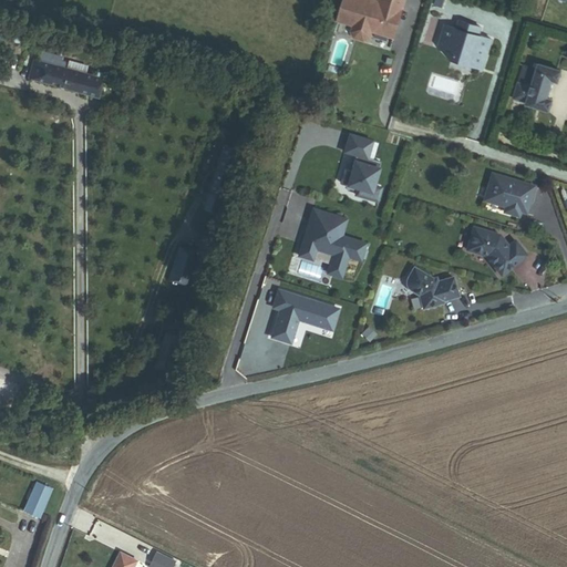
[(393,38),(405,0),(379,0),(379,2),(371,0),(343,0),(338,21),(353,26),(352,32),(354,38),(364,41),(370,38),(371,31),(393,38)]
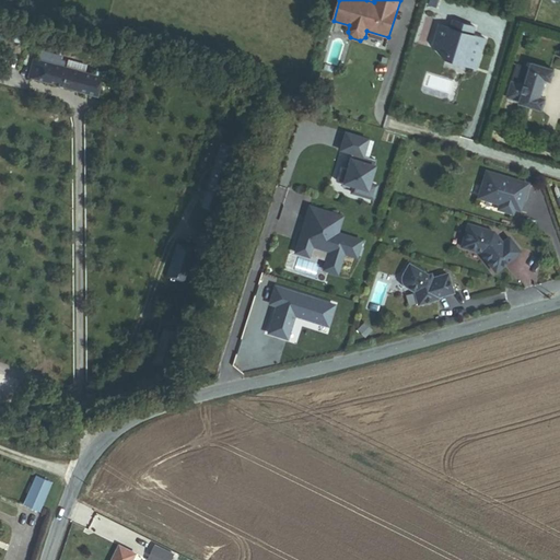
[(477,68),(486,39),(473,35),(475,27),(454,20),(452,28),(440,25),(435,37),(439,37),(441,39),(438,49),(445,58),(450,56),(465,60),(467,65),(477,68)]
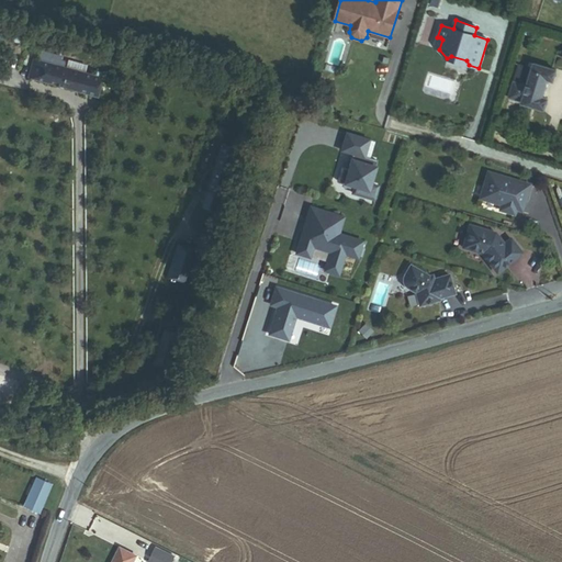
[(12,71),(19,48),(11,46),(6,69),(12,71)]
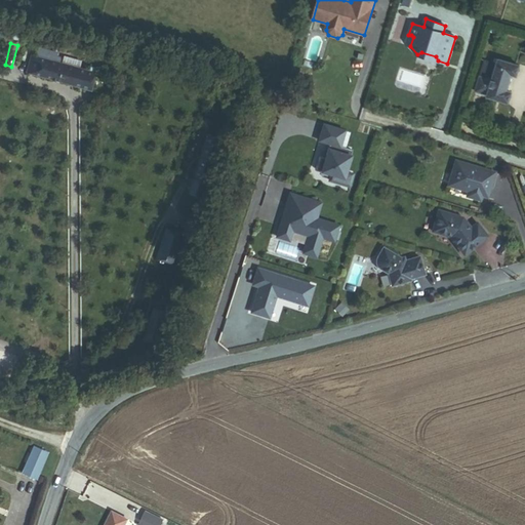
[(62,64),(58,63),(61,56),(55,55),(56,52),(37,47),(35,56),(30,54),(26,73),(91,89),(95,72),(79,68),(80,64),(80,62),(64,57),(62,64)]
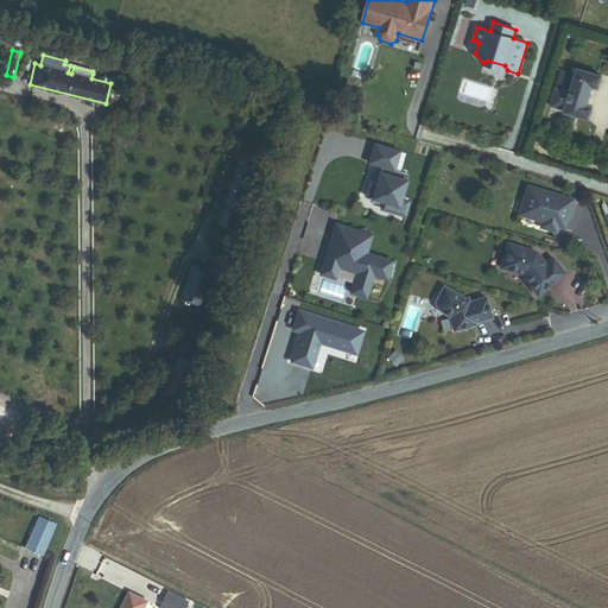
[(587,106),(593,86),(597,87),(601,76),(577,69),(570,93),(556,89),(551,106),(565,109),(564,111),(588,119),(591,107),(587,106)]
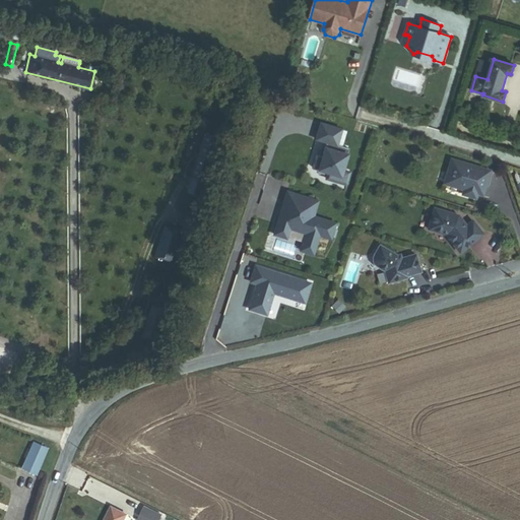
[(94,71),(95,67),(79,63),(78,67),(94,71)]
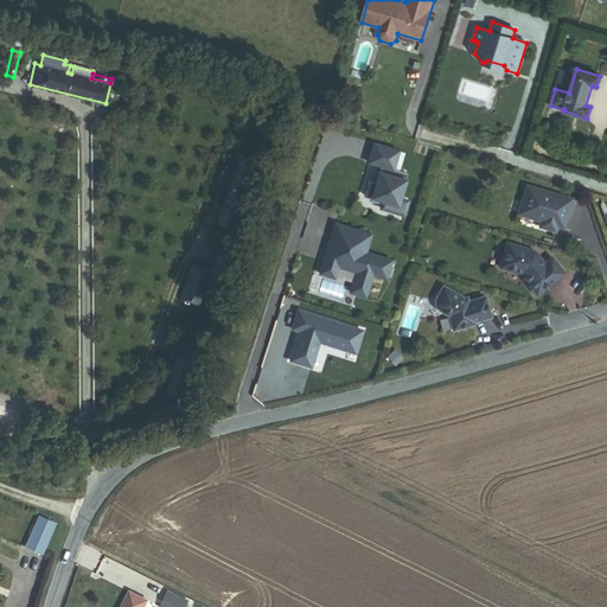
[(359,112),(356,103),(349,107),(352,115),(359,112)]
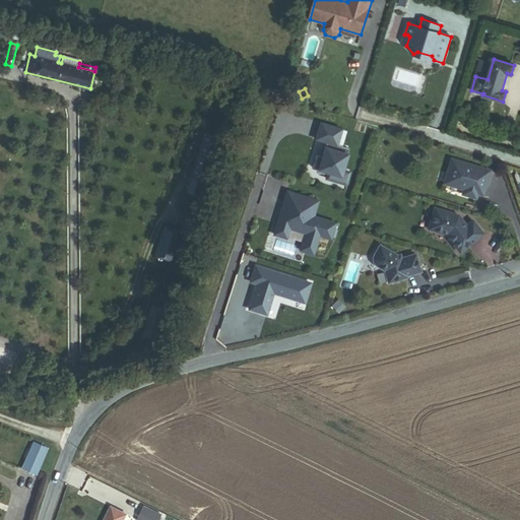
[(326,177),(338,181),(341,170),(348,147),(336,143),(341,128),(320,122),(316,138),(326,141),(322,155),(316,154),(313,167),(328,171),(326,177)]
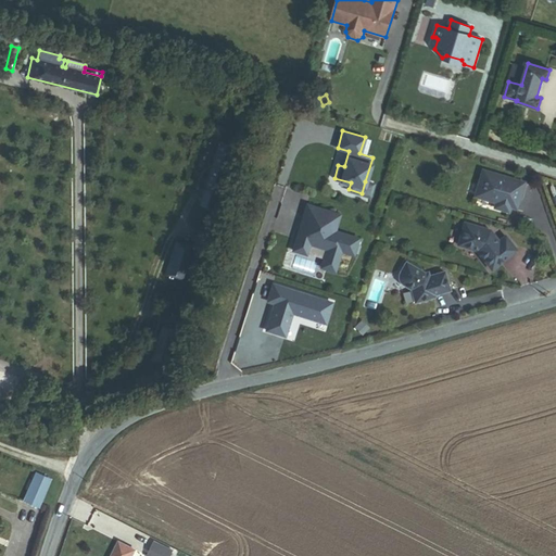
[(516,209),(525,182),(482,169),(475,196),(495,202),(494,207),(508,212),(510,206),(516,209)]
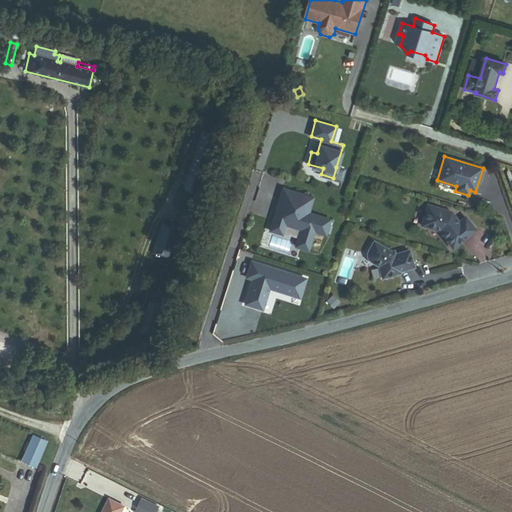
[(340,180),(343,169),(336,167),(333,178),(340,180)]
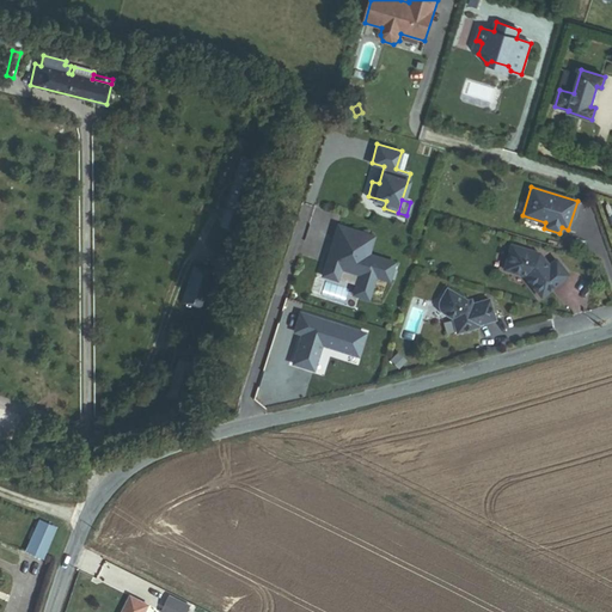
[(366,254),(372,236),(336,225),(326,255),(329,256),(326,263),(324,263),(320,275),(335,280),(338,268),(357,274),(350,294),(366,299),(373,276),(387,280),(392,262),(366,254)]
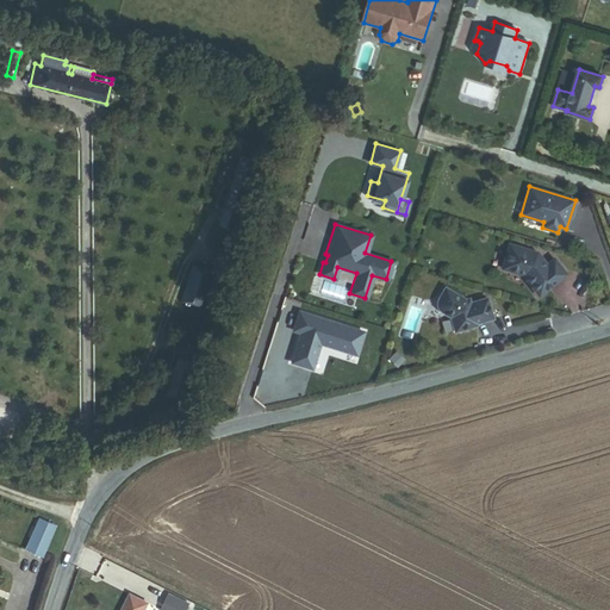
[(547,265),(537,253),(509,243),(502,268),(522,274),(539,296),(566,274),(554,259),(547,265)]
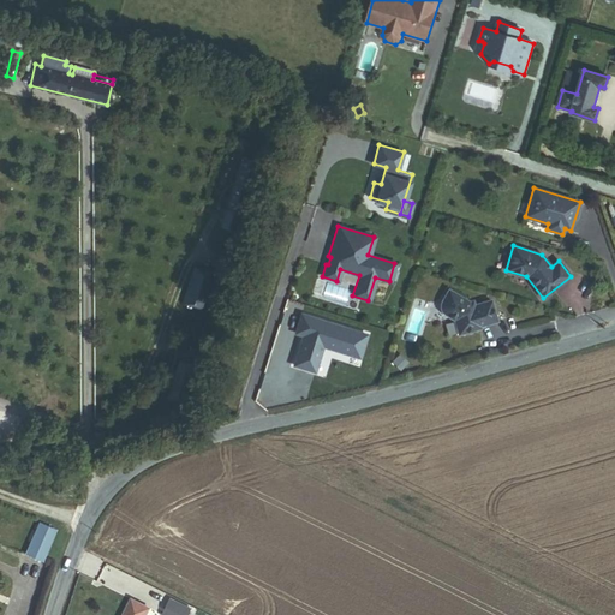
[(183,304),(204,311),(215,275),(195,268),(183,304)]
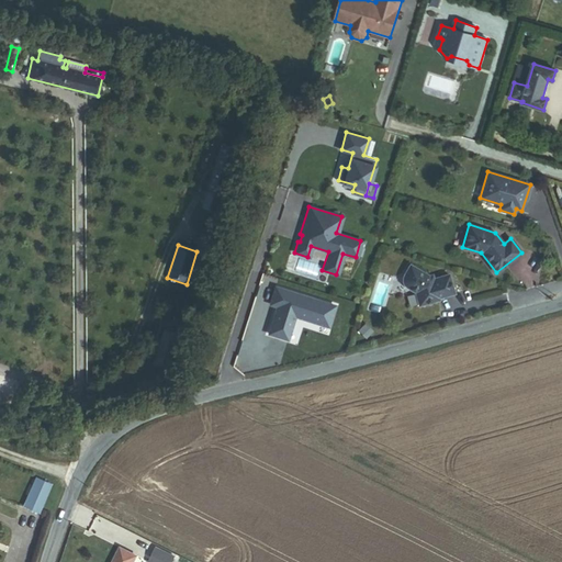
[(454,293),(449,274),(434,279),(431,274),(429,276),(411,265),(405,274),(404,278),(403,282),(405,285),(407,288),(415,292),(419,305),(439,299),(438,298),(454,293)]
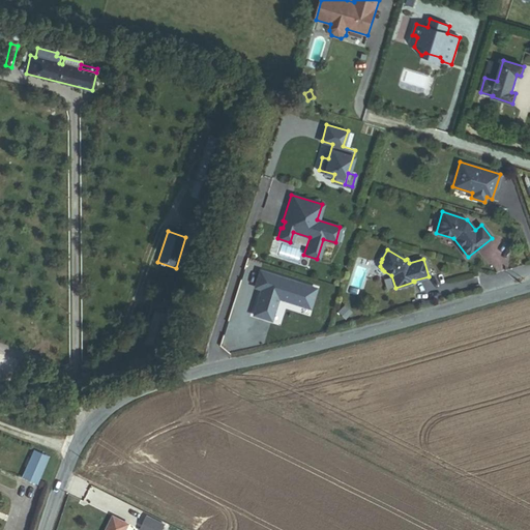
[(262,289),(254,315),(271,320),(278,298),(310,308),(316,289),(283,277),(282,281),(275,278),(276,276),(260,271),(255,287),(262,289)]
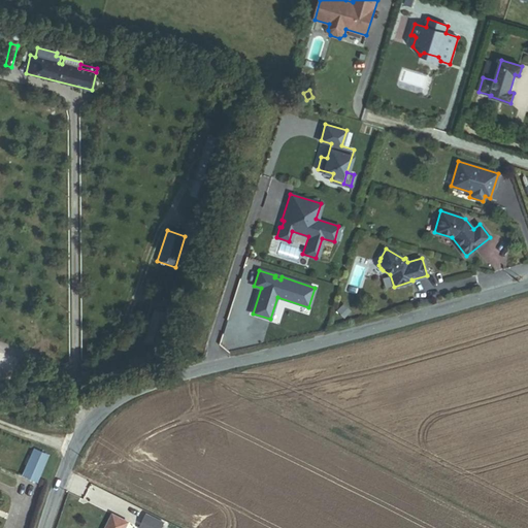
[(158,305),(169,309),(174,294),(163,291),(158,305)]
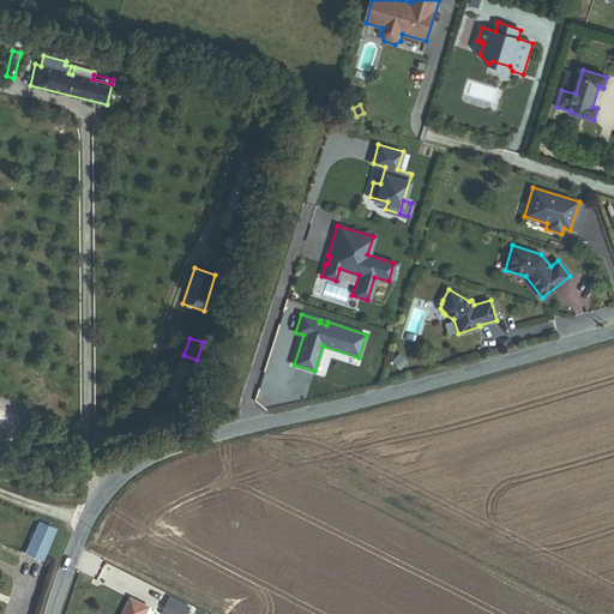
[(405,365),(399,357),(395,363),(401,369),(405,365)]
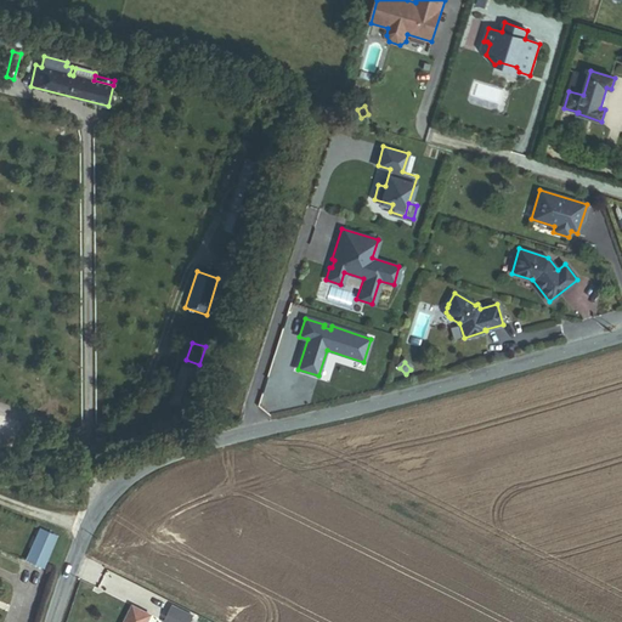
[(26,560),(43,566),(55,538),(40,532),(26,560)]
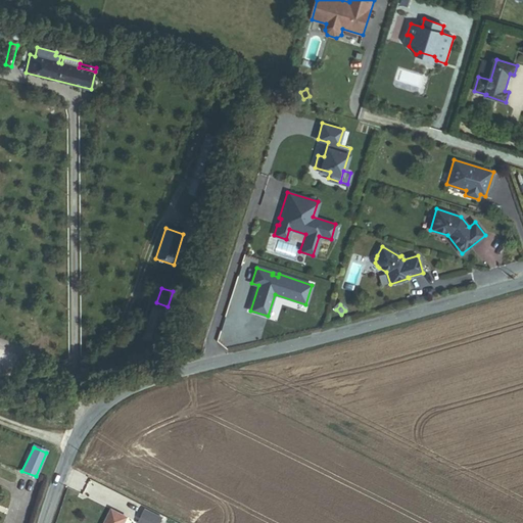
[(124,522),(127,517),(112,510),(104,522),(124,522)]
